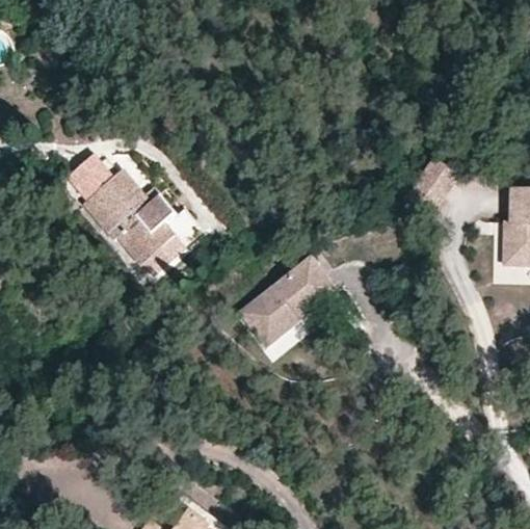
[(409,187),(434,202),(454,167),(428,154),(409,187)]
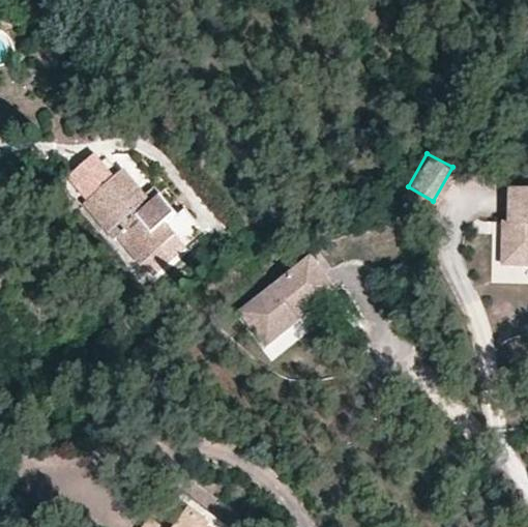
[(174,232),(172,228),(164,218),(174,210),(159,192),(149,200),(123,168),(84,202),(136,264),(141,260),(174,232)]
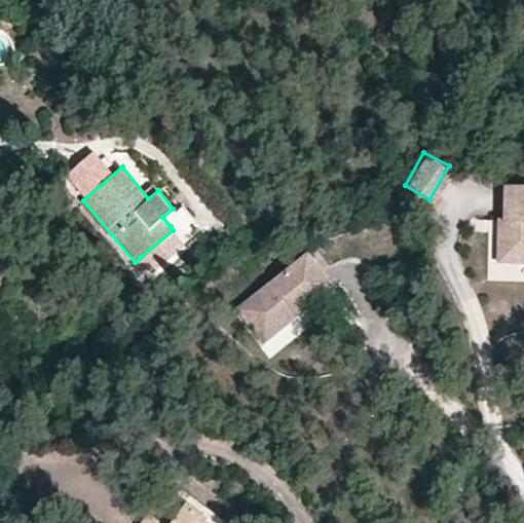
[(496,261),(523,261),(523,185),(503,185),(502,219),(497,219),(496,261)]
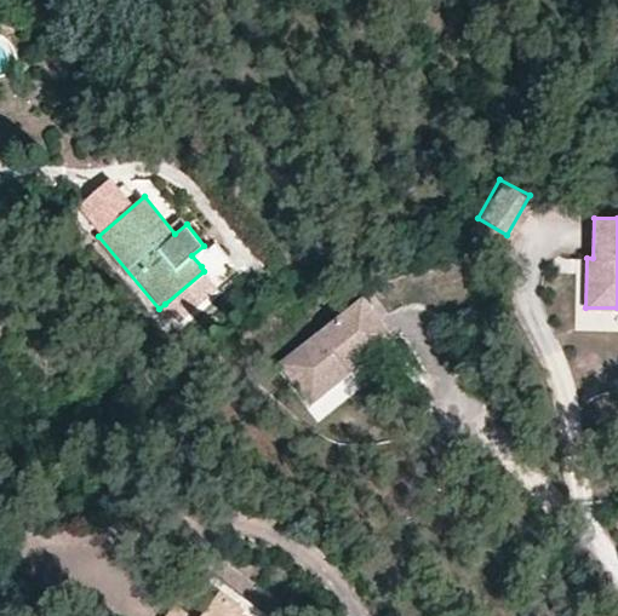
[(213,258),(201,266),(204,271),(165,304),(177,320),(229,276),(213,258)]
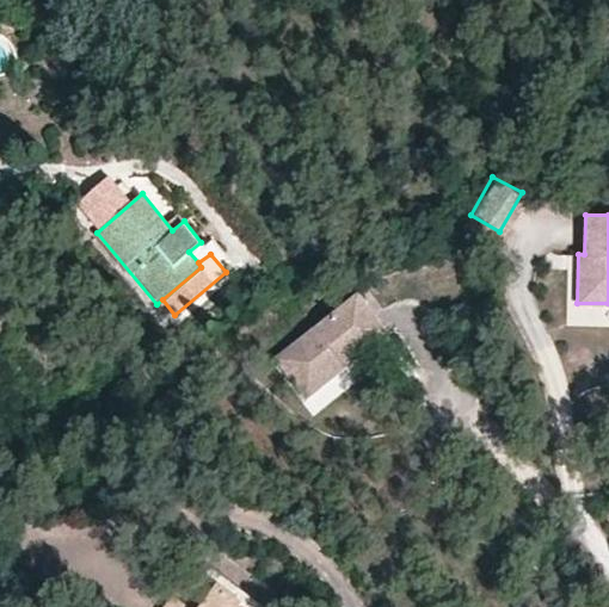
[(354,295),(272,354),(301,395),(339,367),(337,364),(381,332),(354,295)]
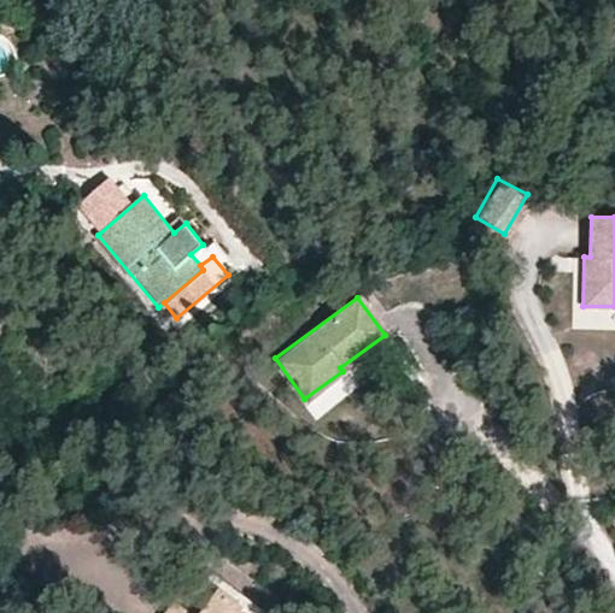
[(200,612),(194,612),(173,597),(160,612),(245,612),(241,609),(244,606),(220,587),(200,612)]
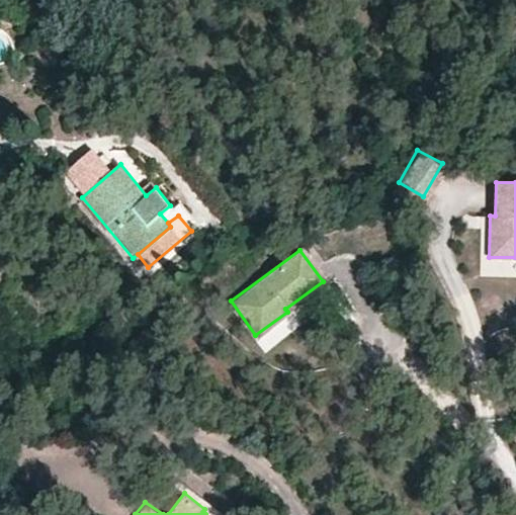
[(49,503),(40,514),(53,514),(58,507),(49,503)]
